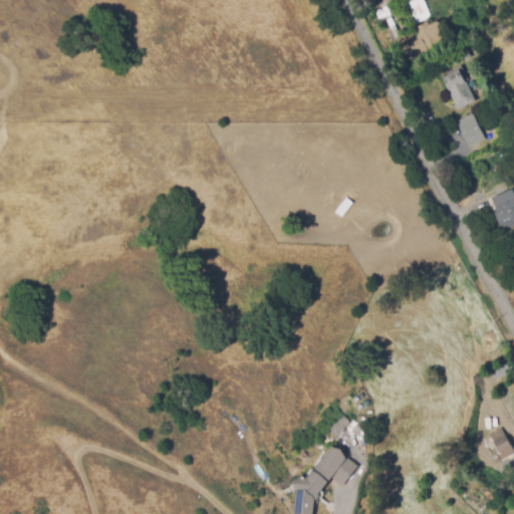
[(405,0),(415,22),(430,16),(423,0),(405,0)]
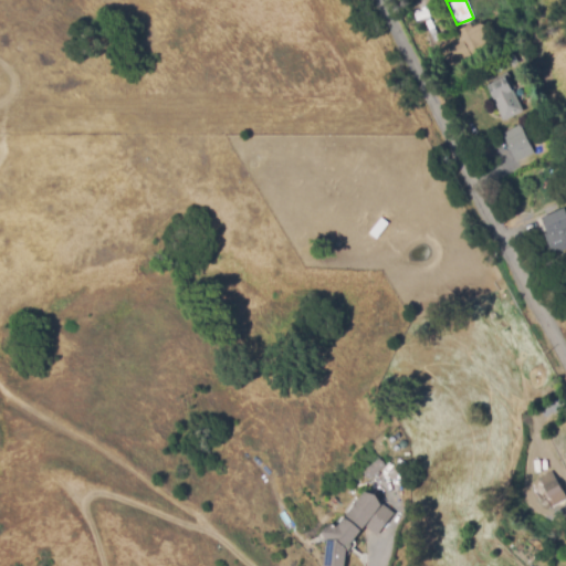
[(456,69),(442,45),(480,22),(494,45),(456,69)]
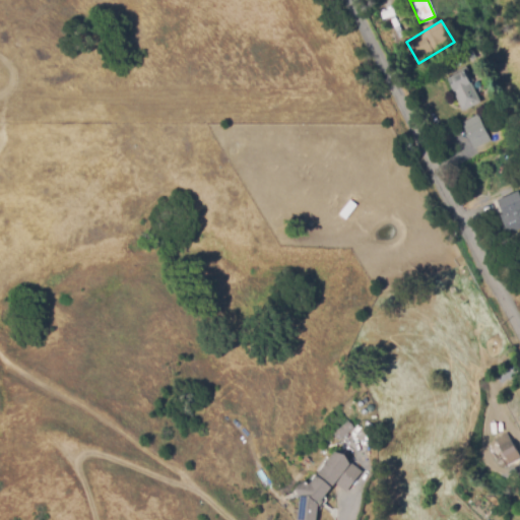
[(461,112),(448,80),(453,78),(451,73),(467,66),(482,102),(461,112)]
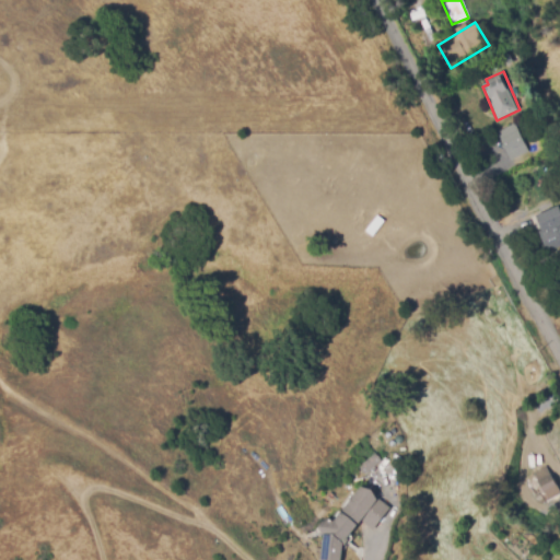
[(514,124),(515,123),(515,124),(529,151),(510,161),(496,132),(514,124)]
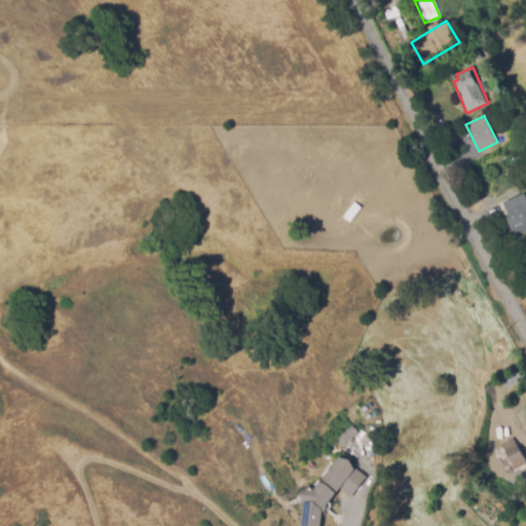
[(525,194),(525,232),(516,237),(508,218),(512,216),(505,202),(525,194)]
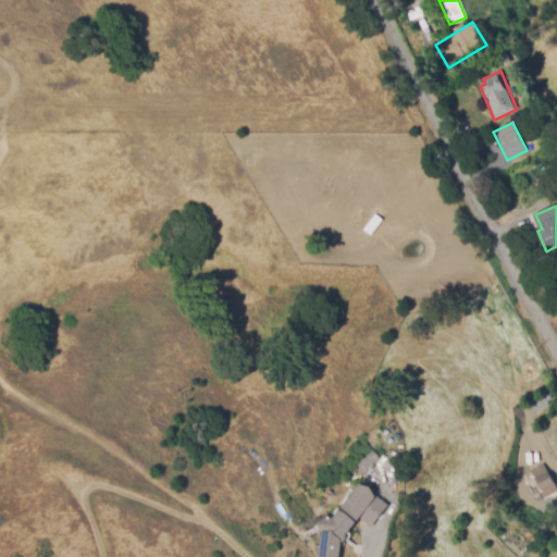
[(362,472),(357,465),(374,450),(381,458),(362,472)]
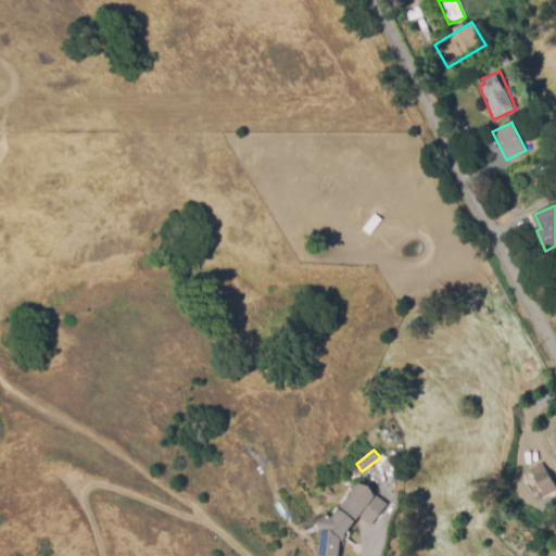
[(555,488),(545,495),(530,470),(543,463),(555,485),(555,488)]
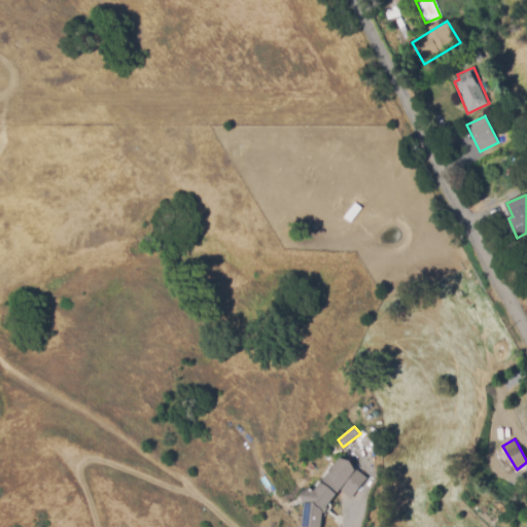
[(314,494),(341,459),(367,481),(352,499),(341,490),(324,512),(321,526),(301,526),(305,503),(300,498),(308,489),(314,494)]
